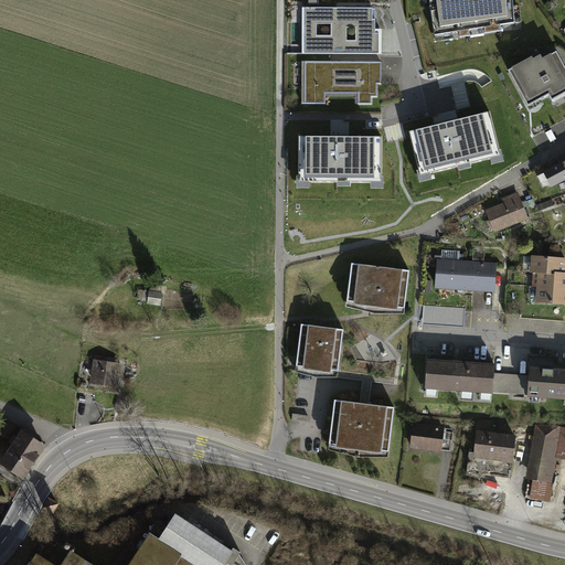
[(429,0),(430,7),(435,35),(459,31),(460,38),(470,36),(469,30),(484,28),(486,33),(501,31),(500,24),(514,23),(512,0),(429,0)]
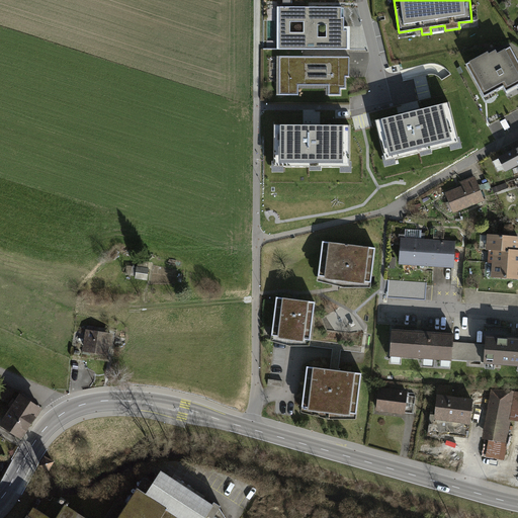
[(309,7),(280,7),(279,50),(347,50),(347,30),(344,30),(344,18),(341,18),(342,7),(317,7),(317,12),(308,12),(309,7)]
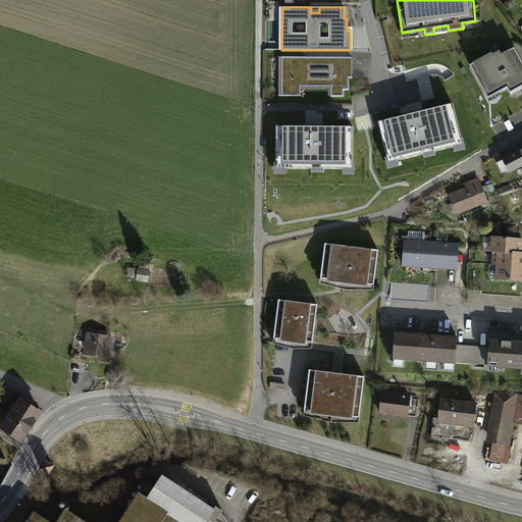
[(491,54),(470,65),(484,93),(496,88),(498,93),(518,82),(521,87),(521,86),(521,61),(514,48),(501,55),(499,52),(494,54),(492,55),(491,54)]
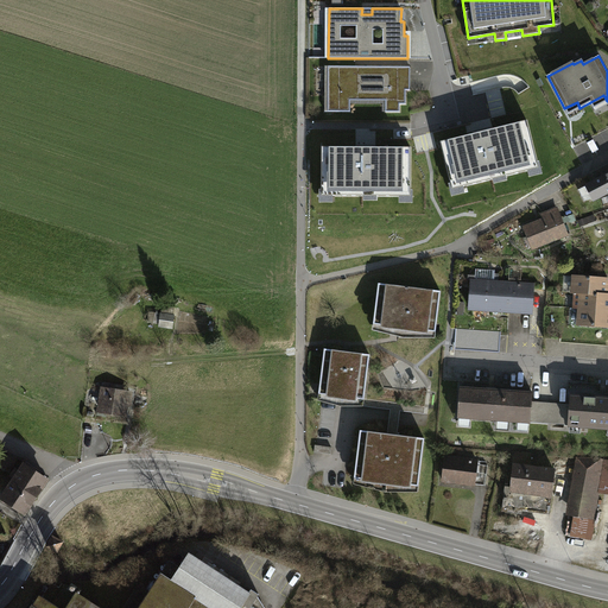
[(355,67),(328,67),(328,112),(350,112),(350,100),(386,101),(386,112),(400,112),(400,103),(406,105),(406,90),(410,90),(410,67),(363,67),(363,73),(355,73),(355,67)]
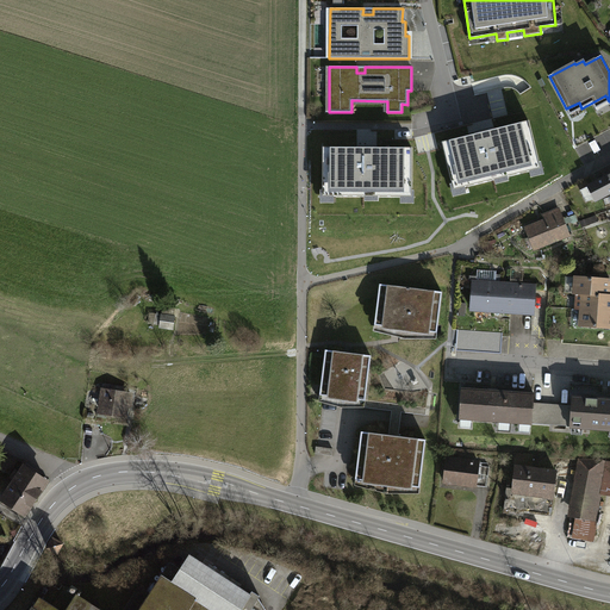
[(529,122),(442,143),(454,190),(541,168),(529,122)]
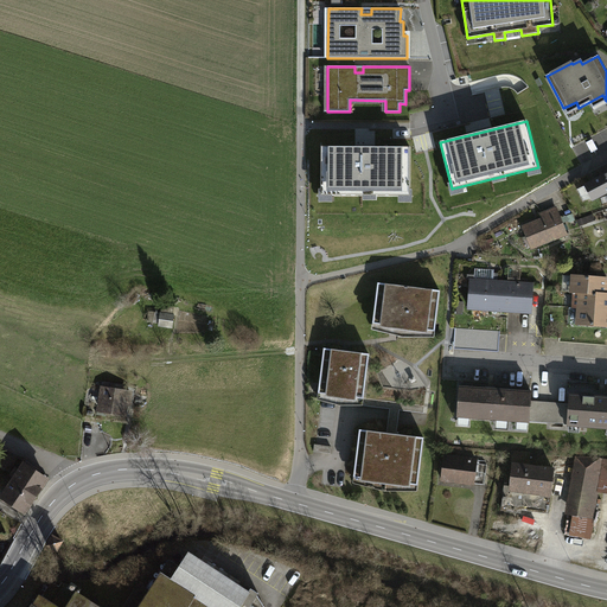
[(410,147),(321,147),(321,196),(410,196),(410,147)]
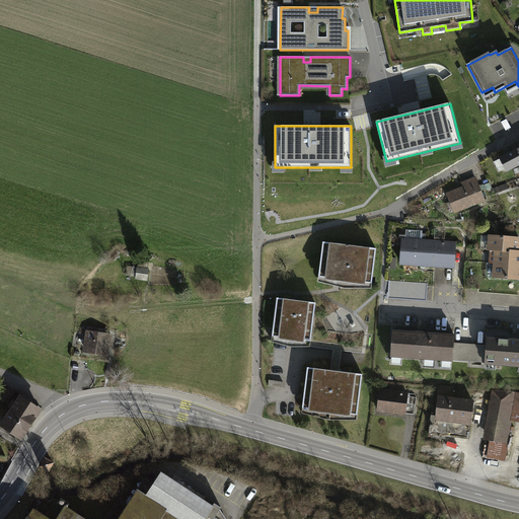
[(518,148),(500,158),(507,171),(516,166),(518,164),(518,148)]
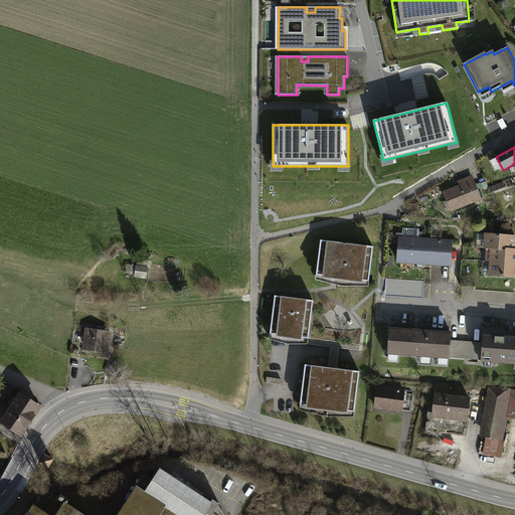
[(481,198),(472,176),(464,179),(466,184),(444,192),(448,202),(453,200),(456,208),(481,198)]
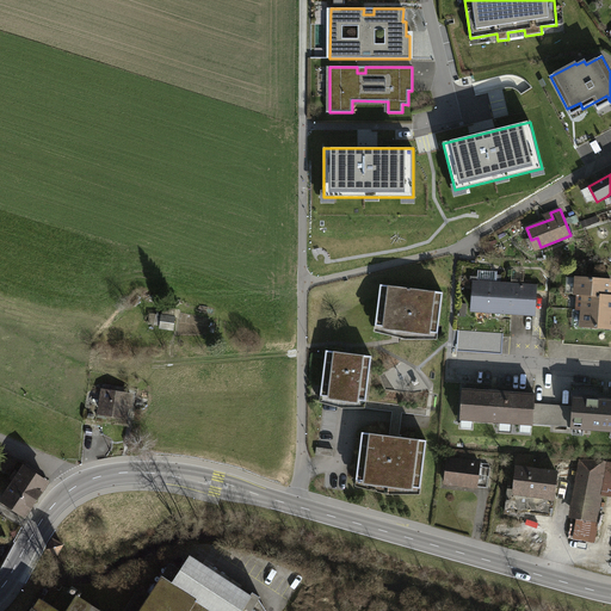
[(477,282),(474,282),(473,310),(534,315),(536,287),(500,284),(501,276),(497,276),(498,271),(479,270),(477,282)]
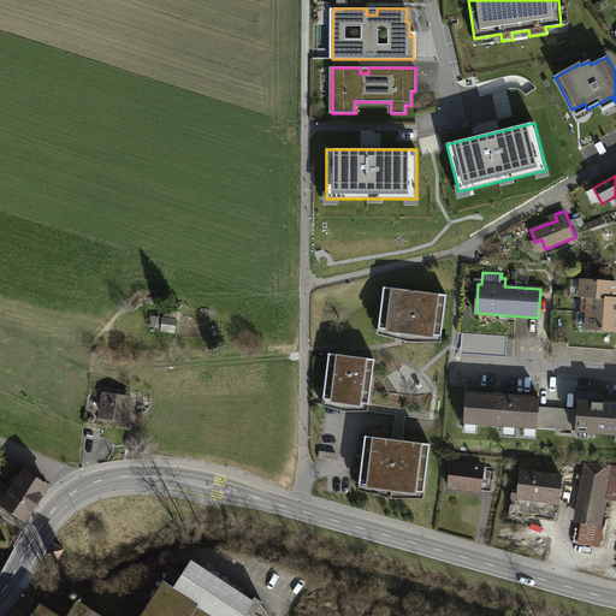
[(615,289),(615,282),(582,280),(581,296),(615,298),(615,291),(615,289)]
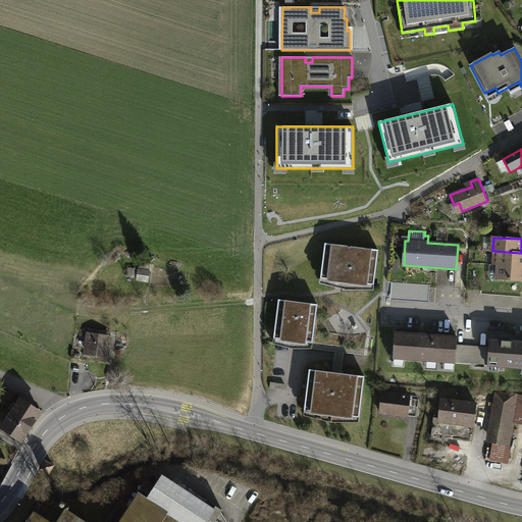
[(378,251),(325,244),(321,278),(340,280),(374,285),(378,251)]
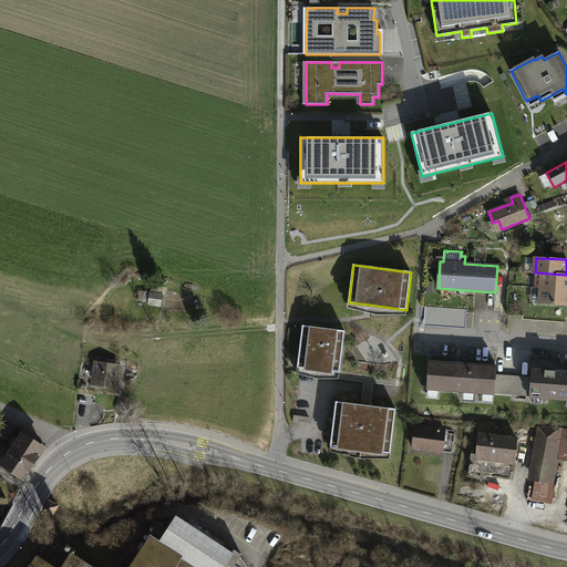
[(566,275),(535,272),(534,287),(542,288),(566,289),(566,275)]
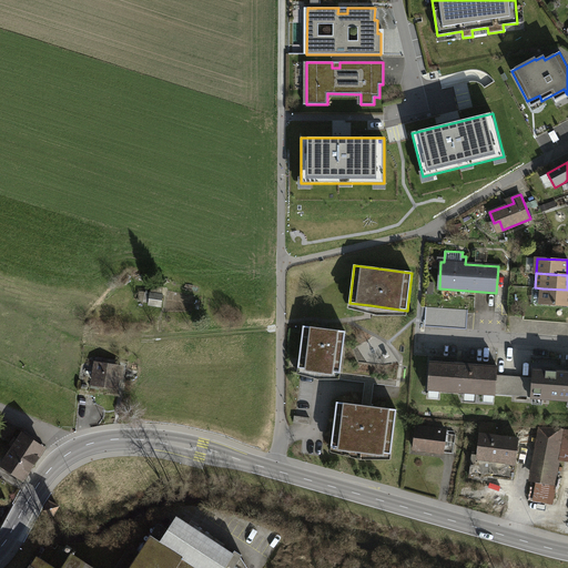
[(567,290),(543,288),(541,303),(567,305),(567,290)]
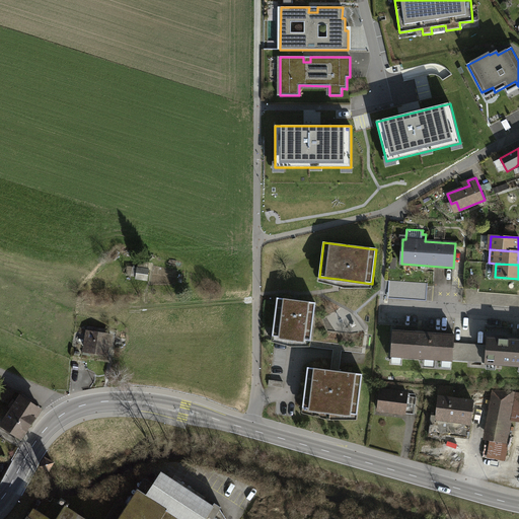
[(148,270),(133,268),(132,275),(137,276),(136,279),(147,280),(148,270)]
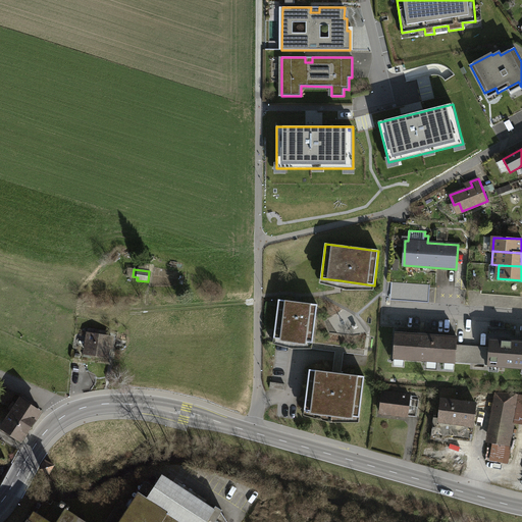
[(392,282),(390,299),(429,301),(430,285),(392,282)]
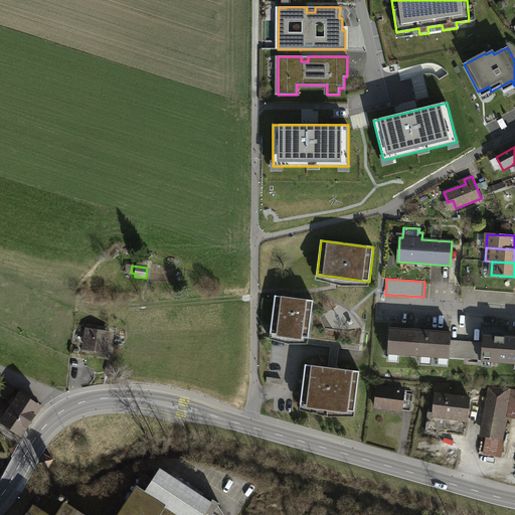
[(293,298),(275,296),(270,333),(308,338),(313,301),(293,298)]
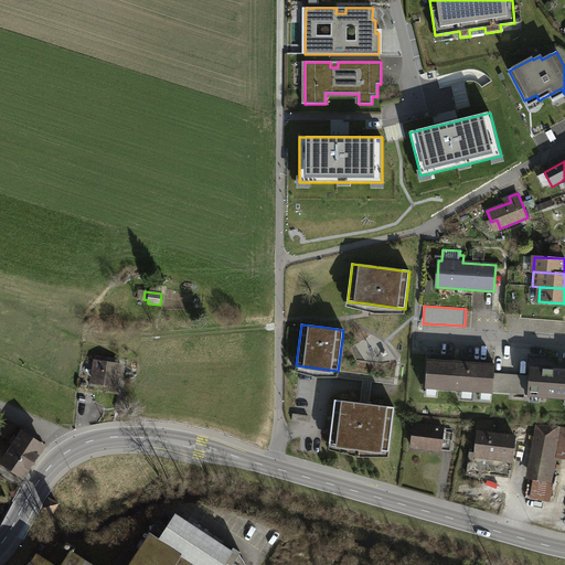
[(428,359),(426,388),(427,388),(427,387),(491,392),(491,393),(492,394),(492,392),(494,374),(494,364),(493,364),(493,365),(464,363),(429,361),(429,360),(428,359)]
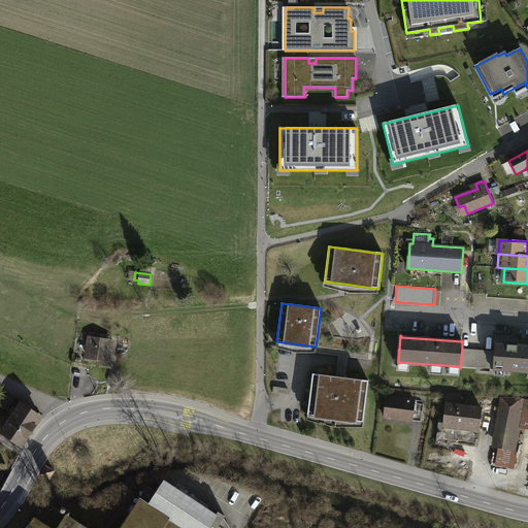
[(110,341),(90,338),(88,356),(107,359),(110,341)]
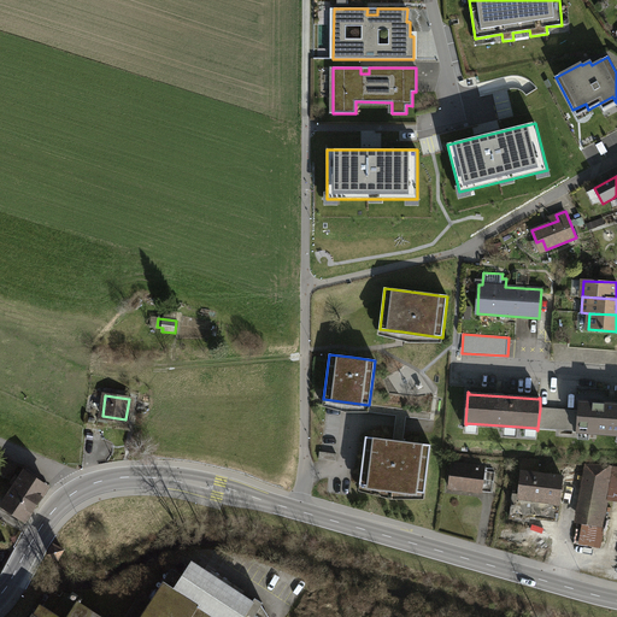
[(579,400),(577,433),(579,433),(579,432),(616,434),(616,404),(616,405),(581,401),(581,400),(579,400)]
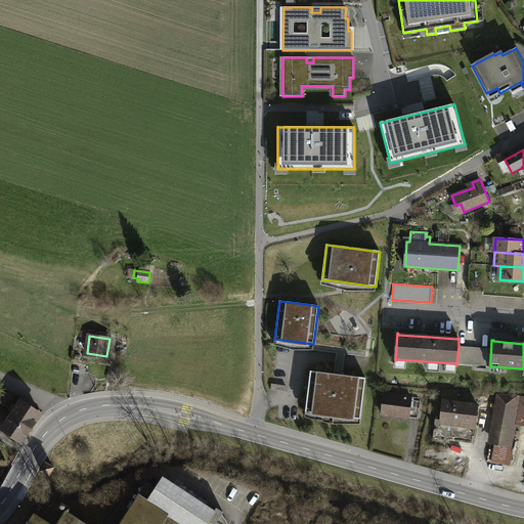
[(488,349),(459,347),(456,363),(487,365),(488,349)]
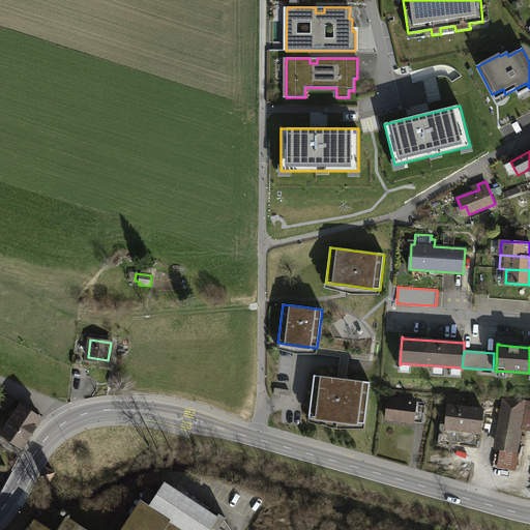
[(343,379),(314,375),(308,417),(364,423),(371,382),(343,379)]
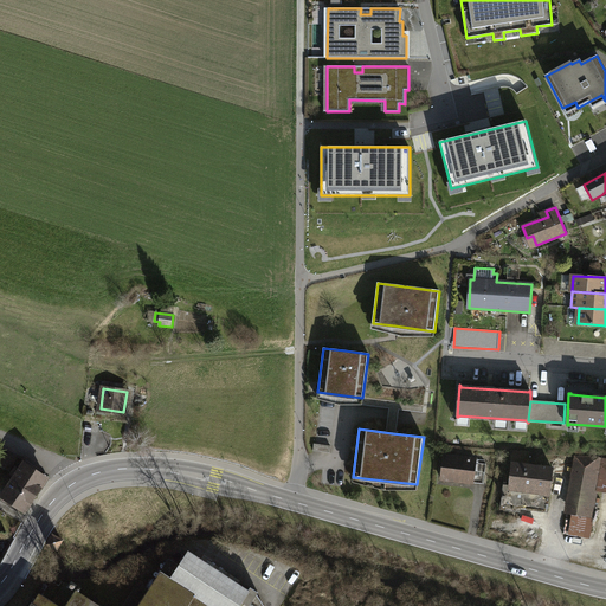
[(17,458),(0,449),(0,465),(10,471),(17,458)]
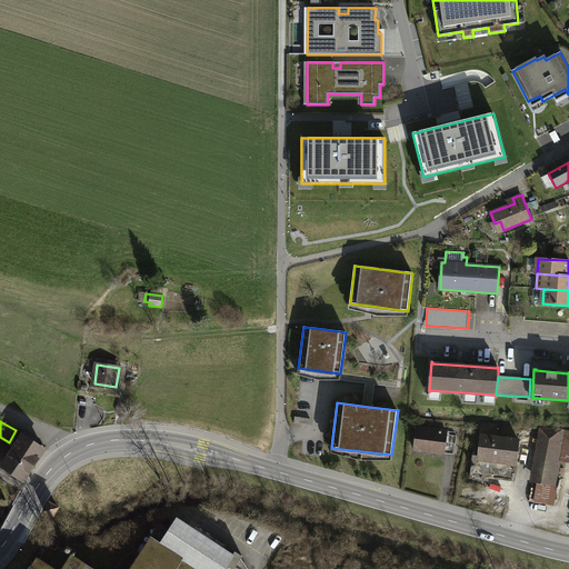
[(417,428),(415,450),(443,453),(445,449),(455,450),(457,435),(447,433),(447,431),(417,428)]
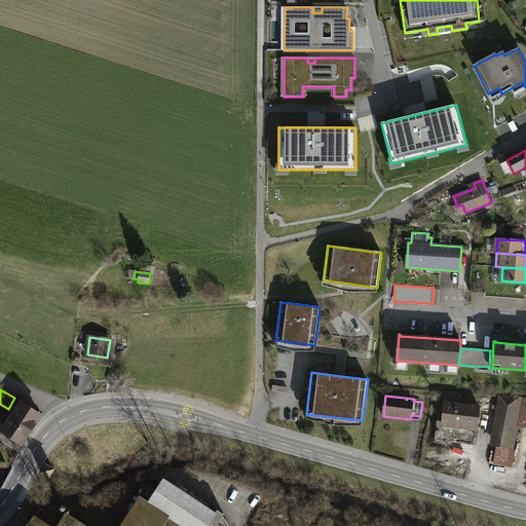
[(523,398),(504,396),(496,444),(497,445),(511,447),(523,398)]
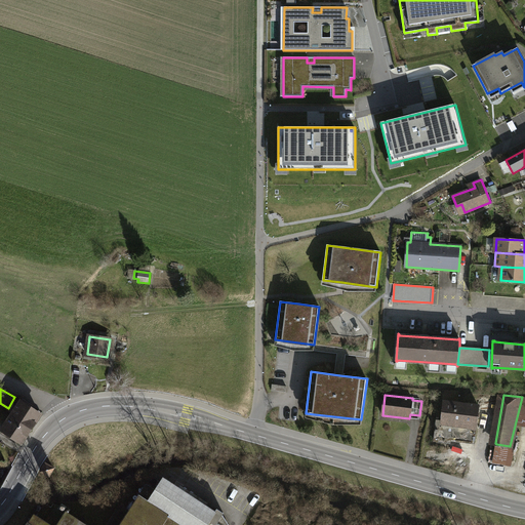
[(30,403),(23,399),(11,415),(31,429),(40,414),(28,406),(30,403)]
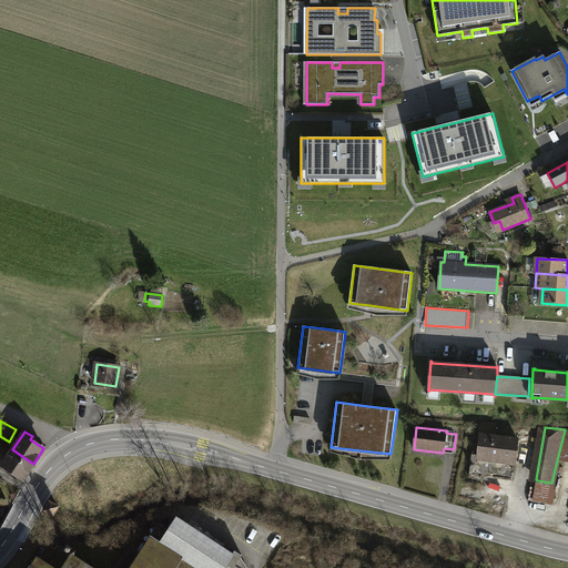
[(518,439),(480,435),(478,455),(473,455),(469,477),(483,478),(483,476),(513,479),(518,439)]
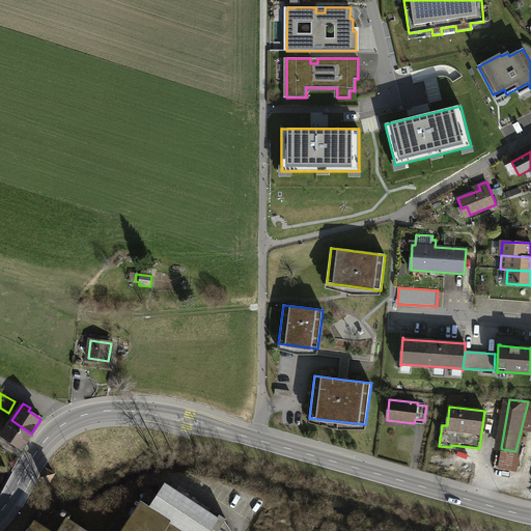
[(31,434),(11,420),(2,435),(22,448),(31,434)]
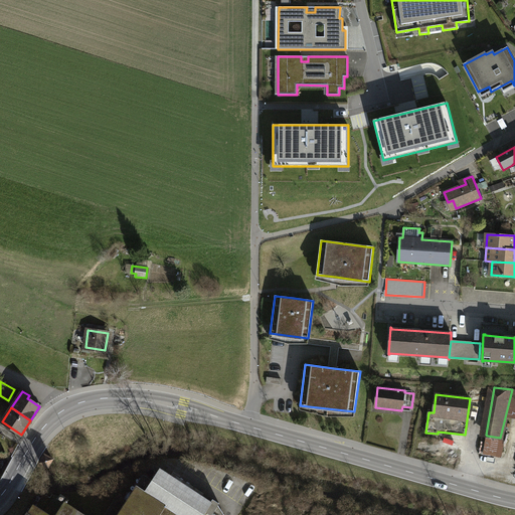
[(500,438),(487,436),(484,455),(499,456),(502,438),(500,438)]
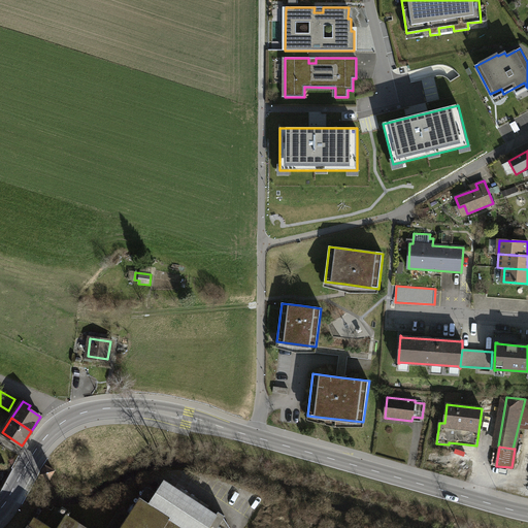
[(54,470),(45,465),(40,473),(50,479),(54,470)]
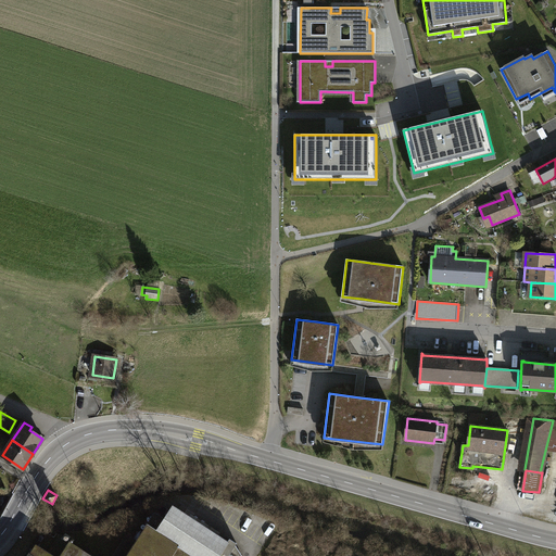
[(29,555),(28,555),(27,555),(242,555),(236,545),(237,543),(229,539),(227,542),(173,506),(164,519),(155,514),(127,555),(126,555),(122,553),(118,555),(91,555),(68,541),(71,536),(65,533),(63,538),(57,533),(53,538),(47,533),(32,555),(29,555)]
